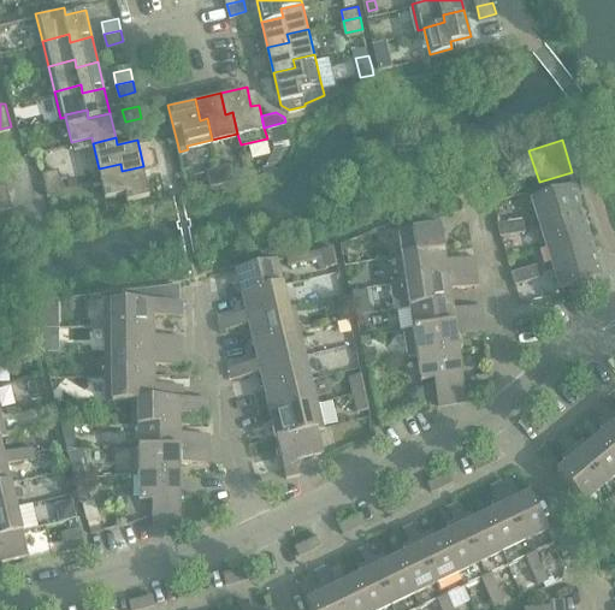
[(230,161),(218,164),(222,181),(234,177),(230,161)]
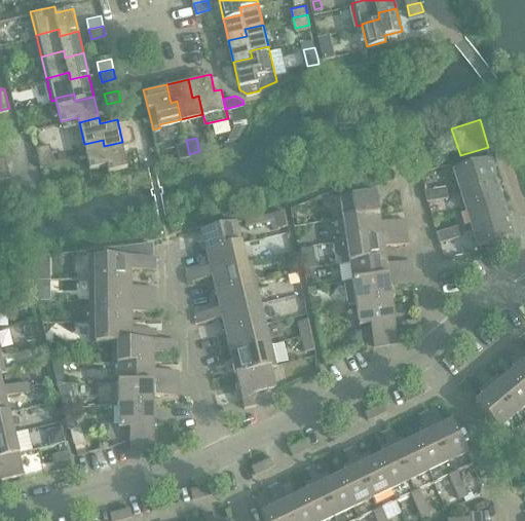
[(103,140),(84,144),(89,166),(107,162),(109,169),(127,164),(122,142),(104,146),(103,140)]
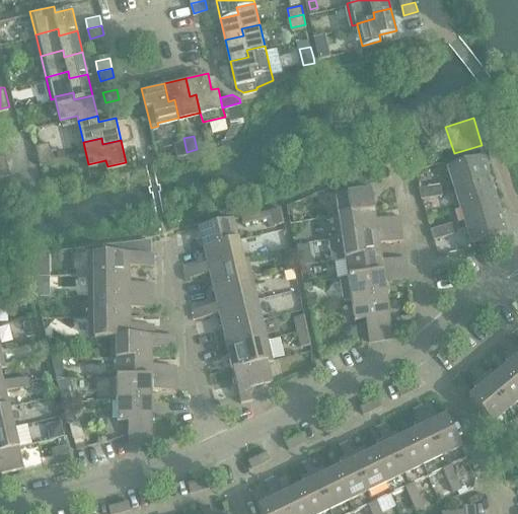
[(183,138),(174,140),(177,154),(187,152),(183,138)]
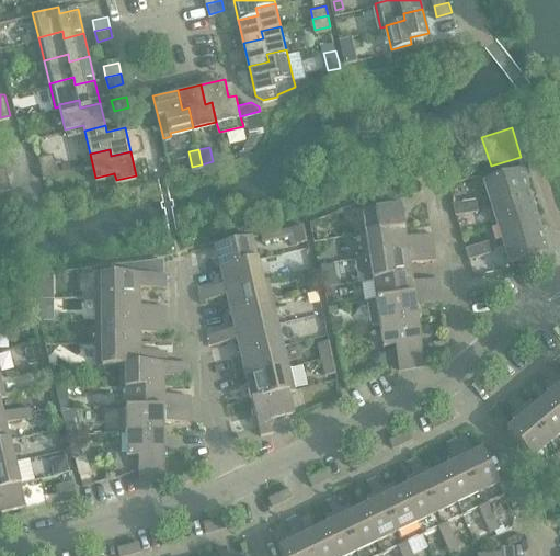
[(53,151),(38,155),(41,166),(56,161),(53,151)]
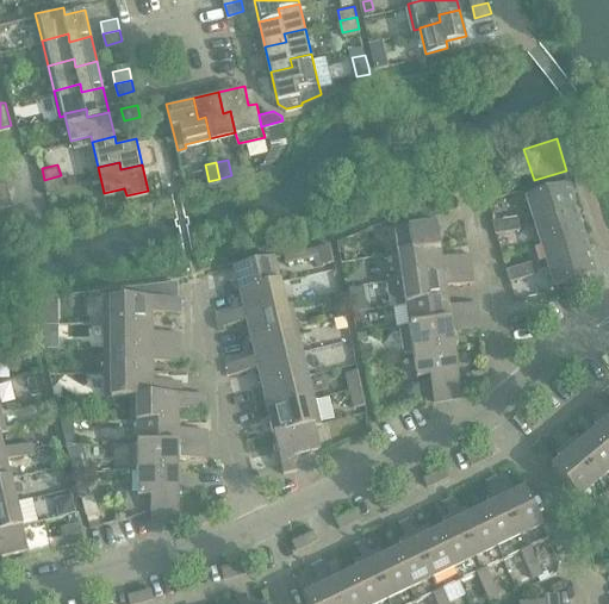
[(61,175),(44,180),(47,191),(63,187),(61,175)]
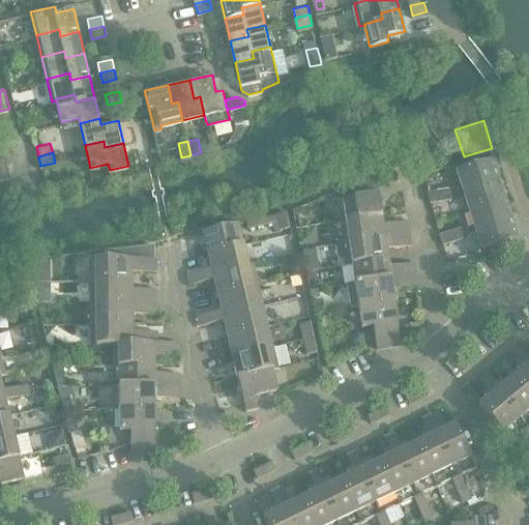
[(5,155),(0,156),(0,177),(10,176),(5,155)]
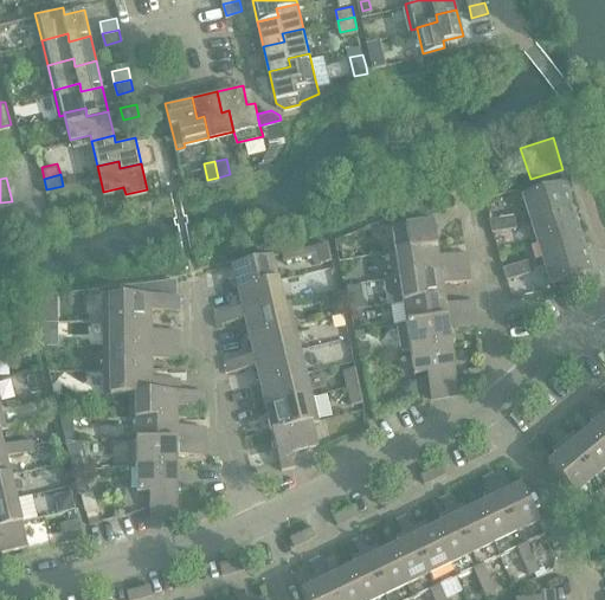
[(523,192),(531,214),(571,201),(564,179),(523,192)]
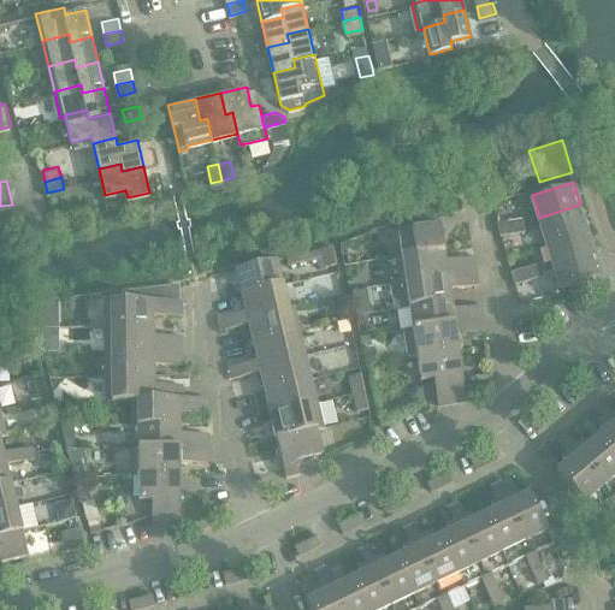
[(580,205),(539,218),(547,241),(587,227),(580,205)]
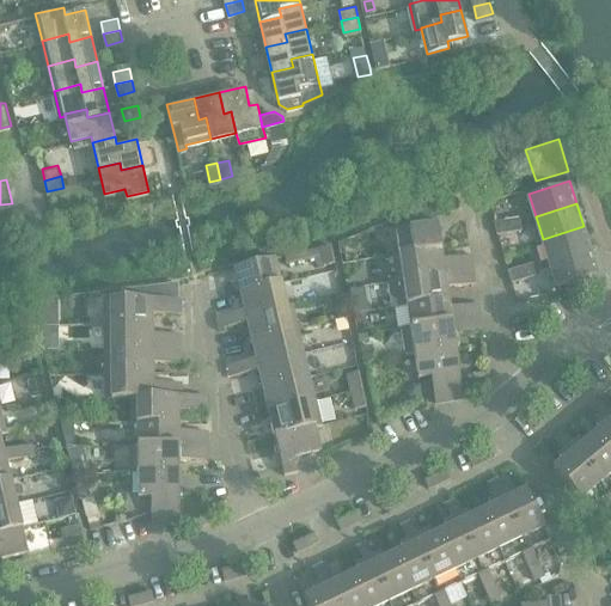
[(409,225),(396,227),(399,251),(399,252),(441,246),(435,206),(407,210),(409,225)]
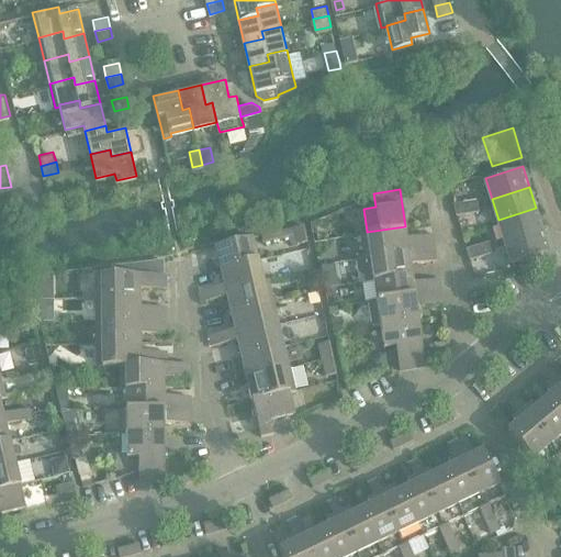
[(478,197),(466,199),(468,211),(479,209),(478,197)]
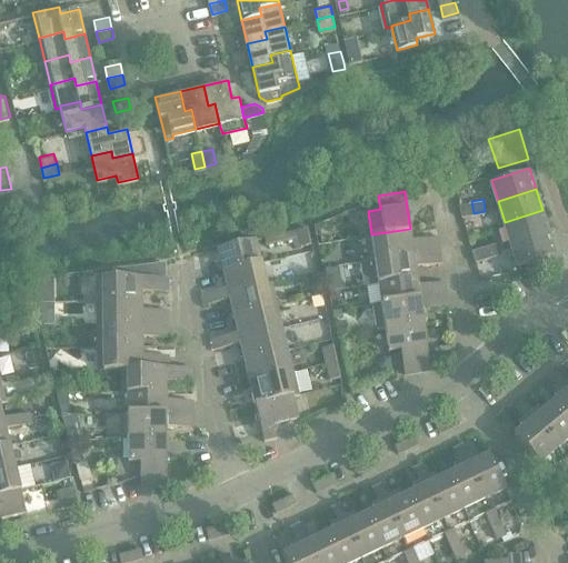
[(471,201),(460,203),(461,214),(474,213),(471,201)]
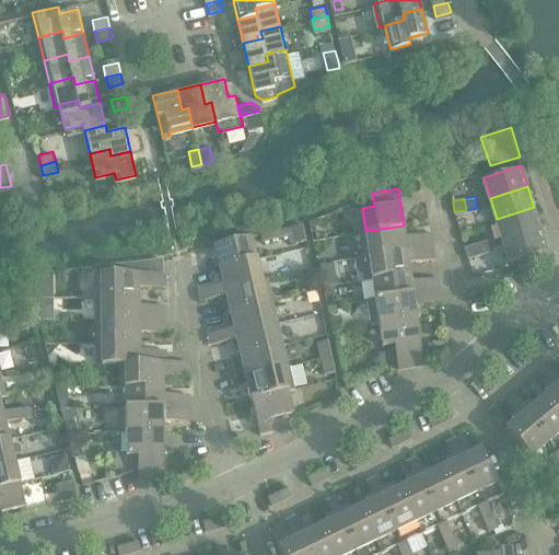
[(534,207),(497,219),(503,240),(540,228),(534,207)]
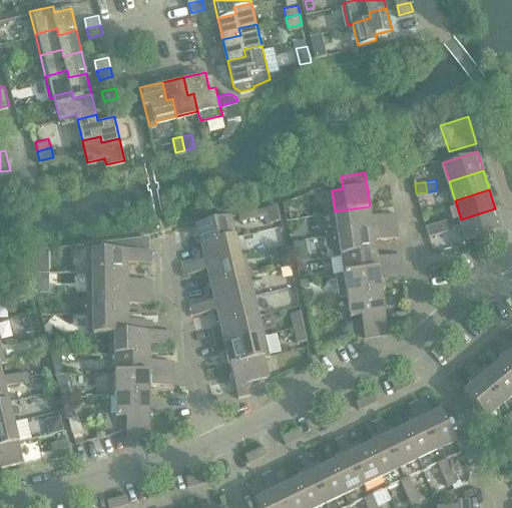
[(278,202),(268,204),(272,219),(281,217),(278,202)]
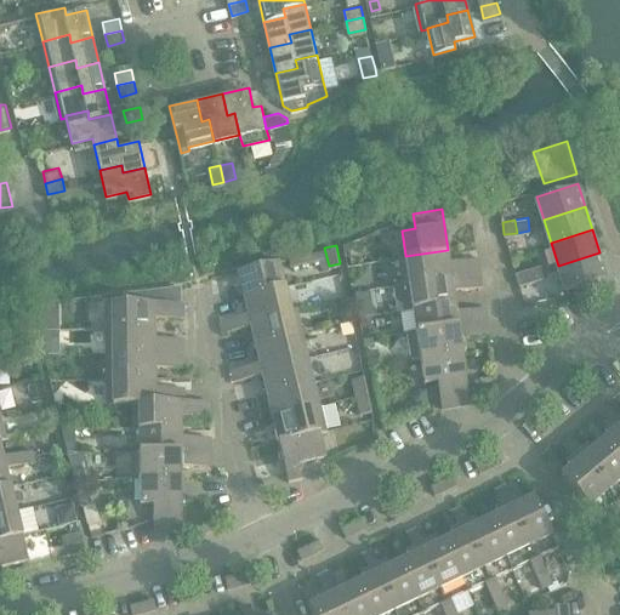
[(405,255),(399,256),(403,282),(481,269),(478,255),(449,260),(448,250),(405,256),(405,255)]
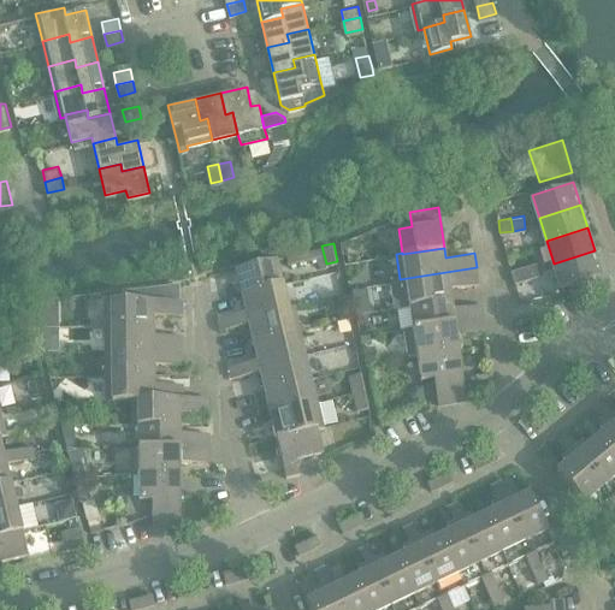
[(602,273),(595,250),(554,264),(561,286),(602,273)]
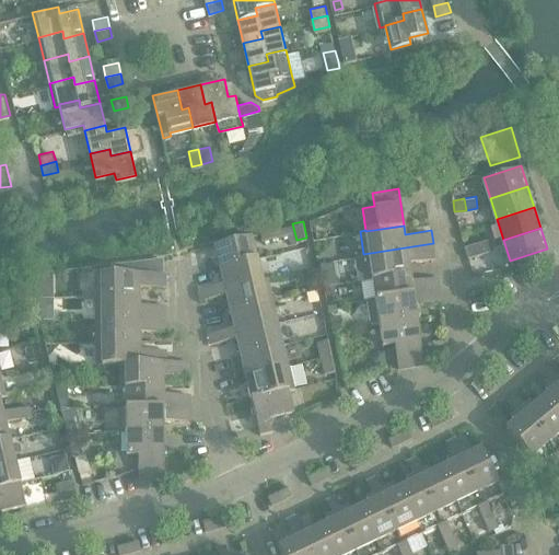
[(252,233),(214,242),(220,265),(257,256),(252,233)]
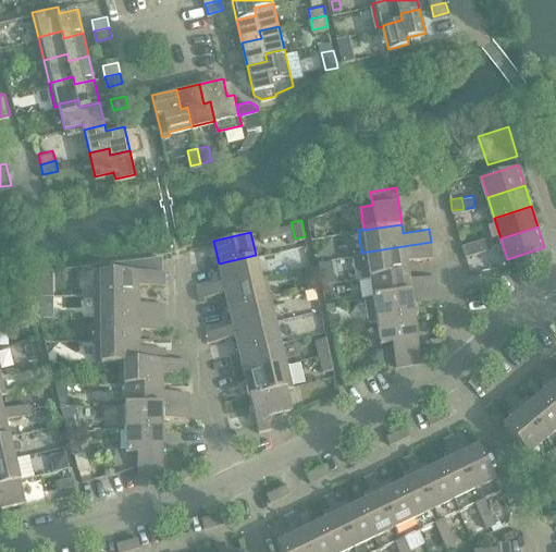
[(484,236),(473,240),(477,250),(487,247),(484,236)]
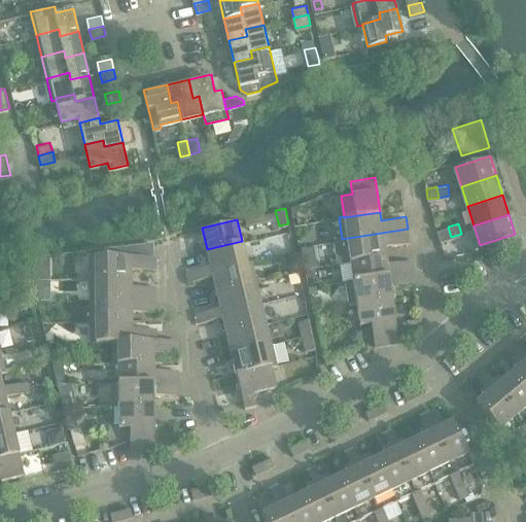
[(448,227),(437,230),(441,241),(451,237),(448,227)]
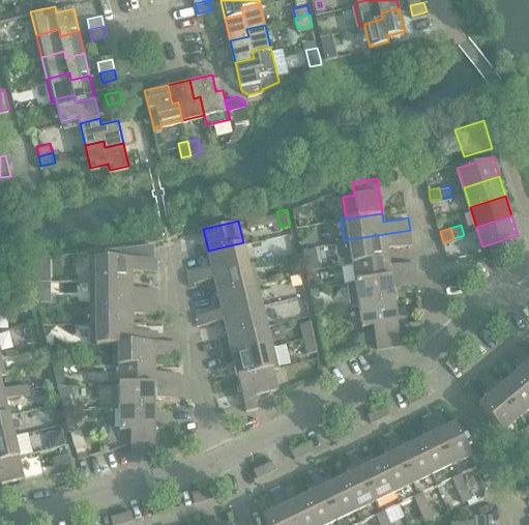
[(388,255),(387,246),(411,242),(410,230),(344,240),(330,242),(334,264),(353,261),(353,260),(388,255)]
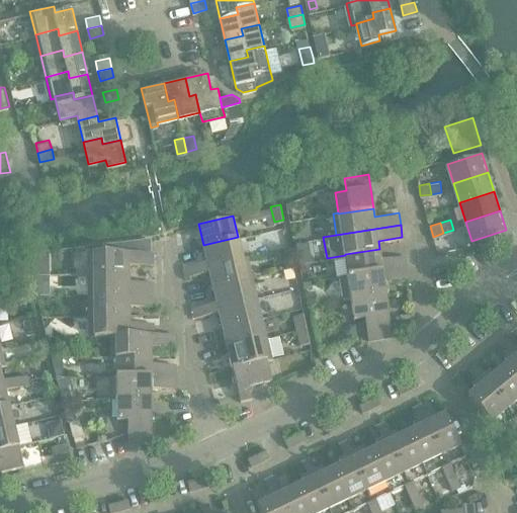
[(238,237),(203,245),(207,261),(208,264),(242,256),(238,237)]
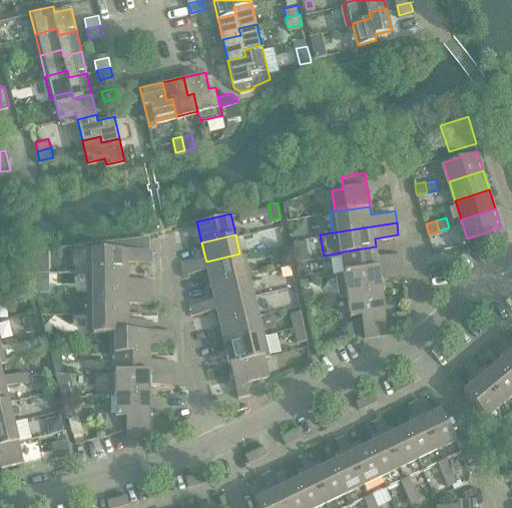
[(307,246),(294,248),(296,260),(309,258),(307,246)]
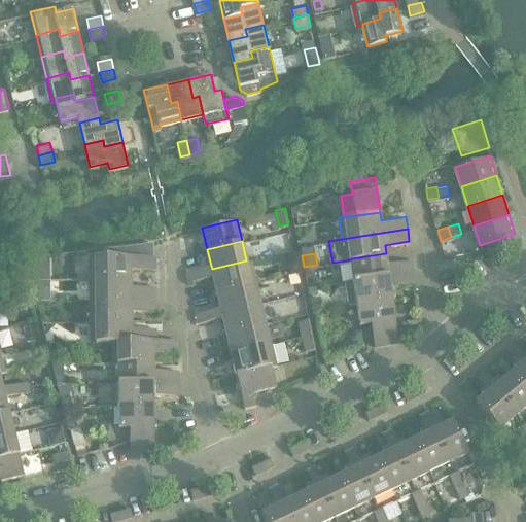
[(386,253),(351,258),(351,259),(353,278),(354,279),(414,271),(412,258),(387,262),(386,253)]
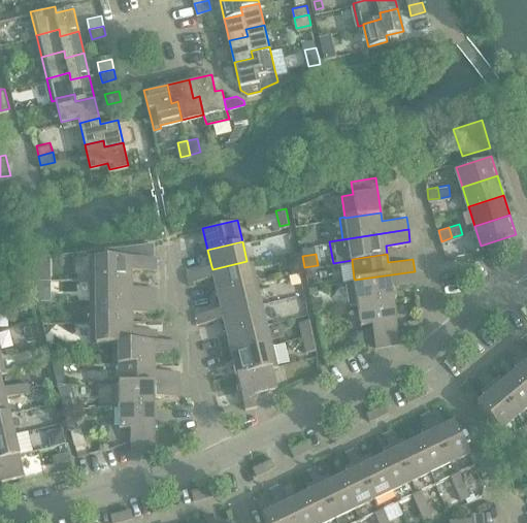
[(156,255),(91,255),(91,278),(132,276),(132,268),(157,268),(156,255)]
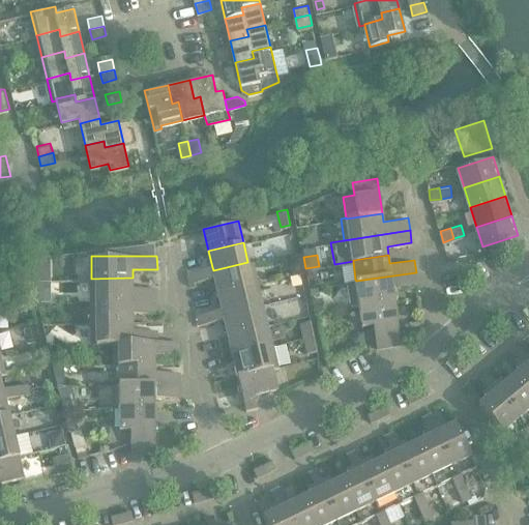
[(212,267),(203,269),(205,279),(214,276),(218,292),(259,282),(254,261),(247,262),(213,270),(212,267)]
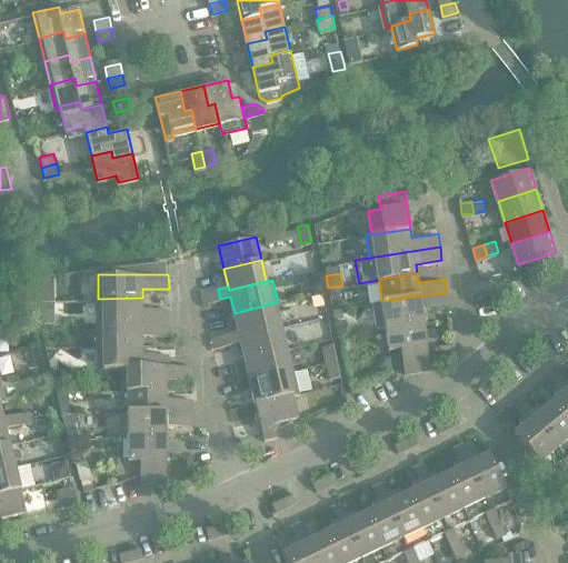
[(218,289),(202,292),(205,302),(220,299),(218,289)]
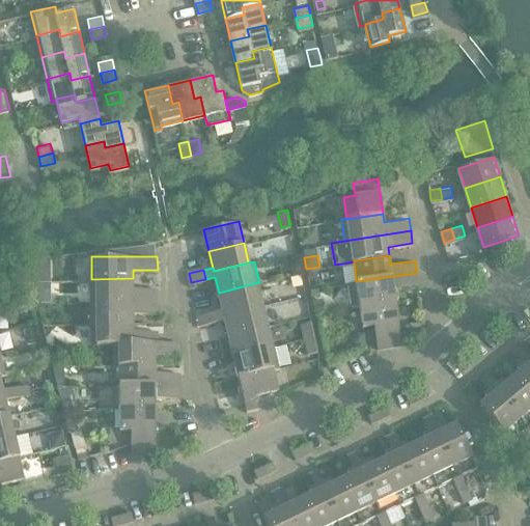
[(356,280),(342,282),(346,306),(360,304),(360,303),(395,297),(394,288),(418,284),(417,273),(357,281),(356,280)]
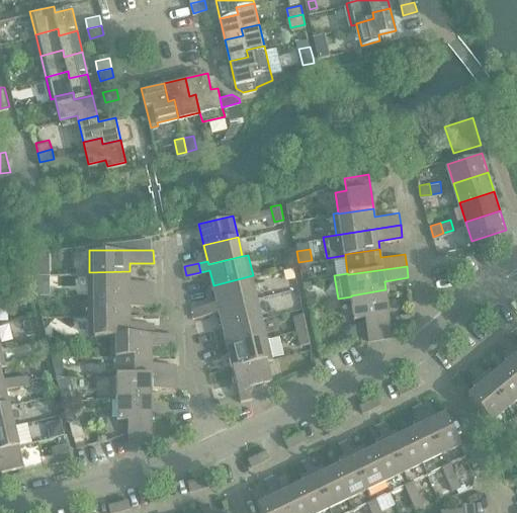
[(130,271),(89,272),(89,292),(154,292),(154,280),(130,280),(130,271)]
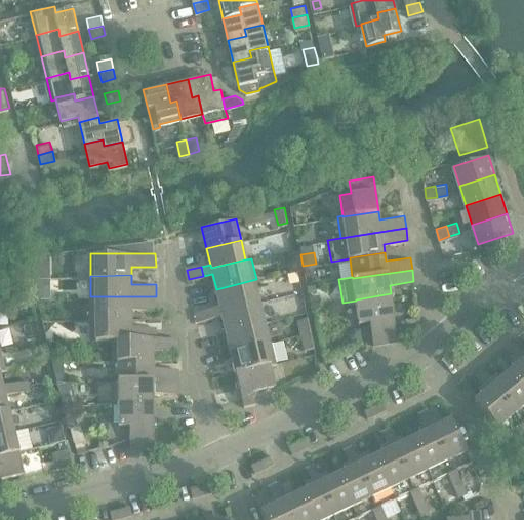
[(260,300),(256,279),(216,289),(220,305),(222,310),(260,300)]
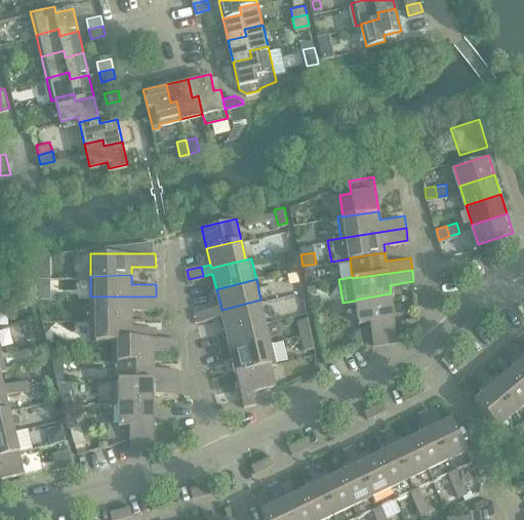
[(50,286),(35,286),(37,294),(38,296),(50,296),(50,286)]
